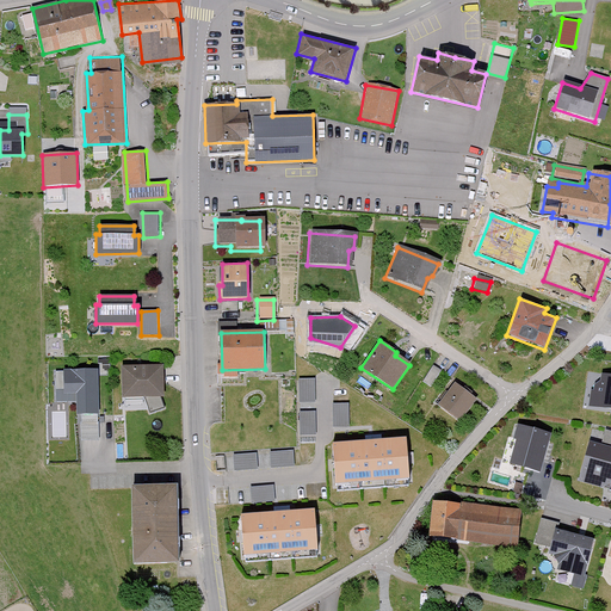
[(164,364),(123,365),(124,396),(165,395),(164,364)]
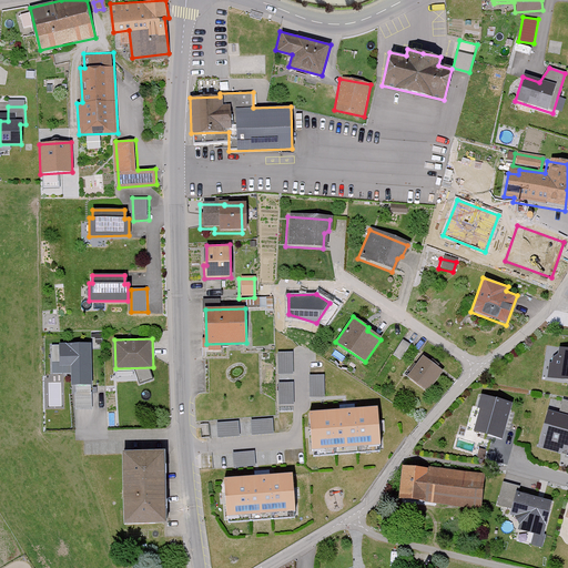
[(401,359),(411,344),(403,340),(393,354),(401,359)]
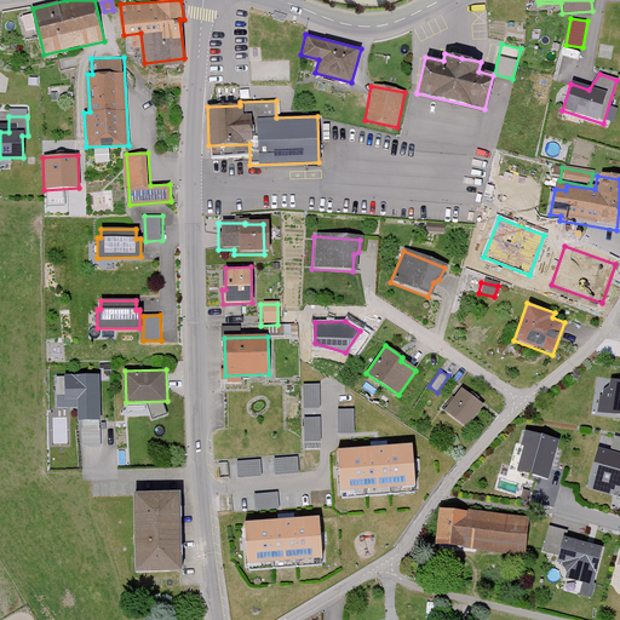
[(79,419),(102,418),(101,374),(64,375),(64,400),(79,399),(79,419)]
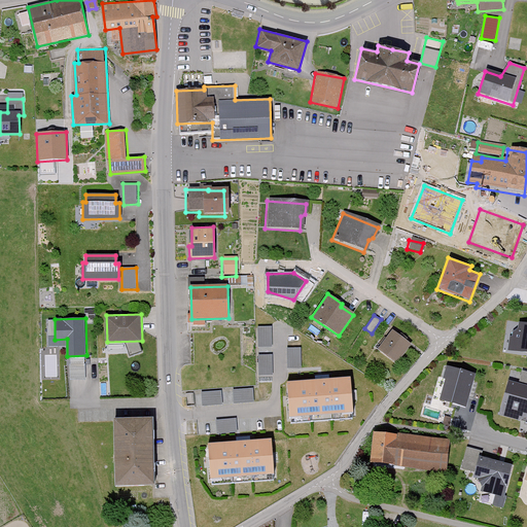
[(526,352),(526,322),(512,320),(507,350),(526,352)]
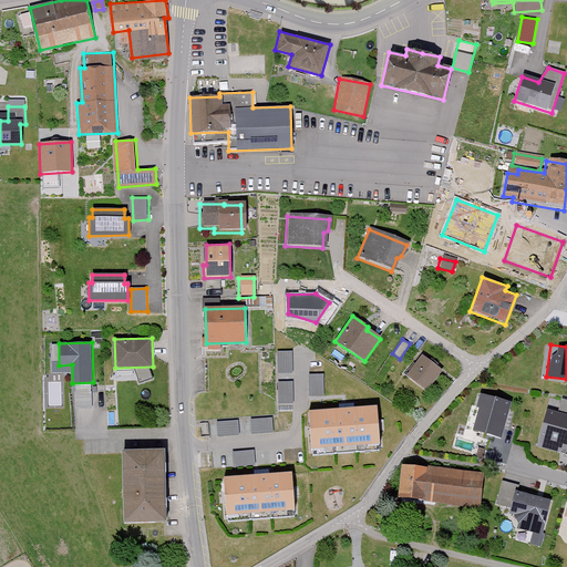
[(292,350),(278,350),(278,372),(294,372),(292,350)]
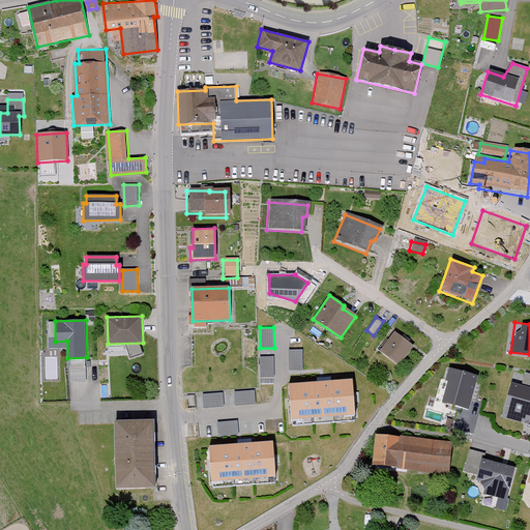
[(413,345),(394,331),(380,350),(400,364),(413,345)]
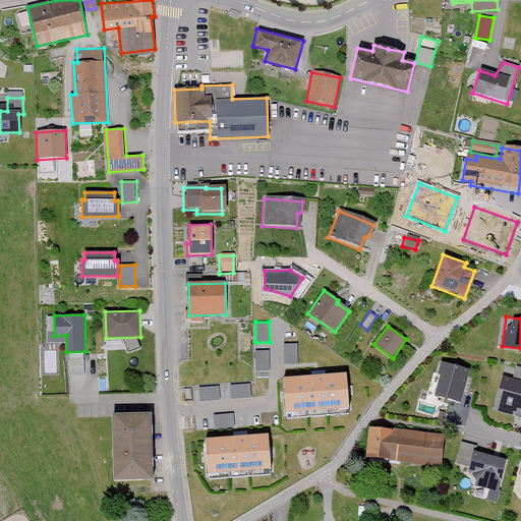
[(298,343),(283,343),(284,364),(298,364),(298,343)]
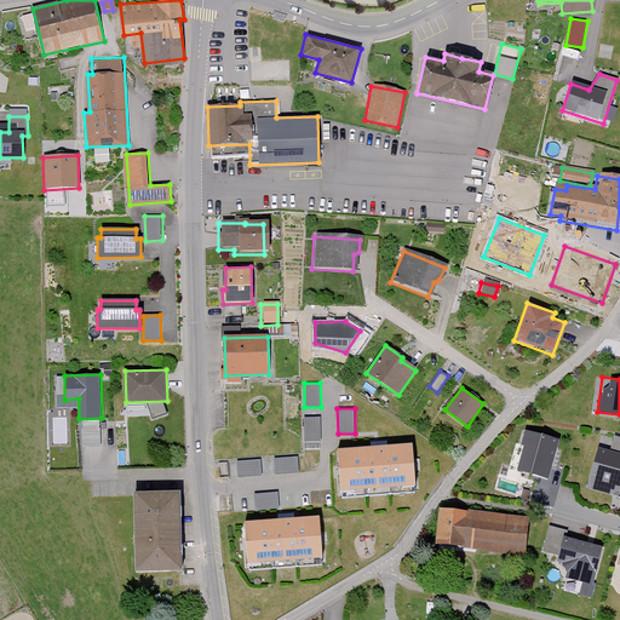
[(321,417),(304,417),(304,441),(321,441),(321,417)]
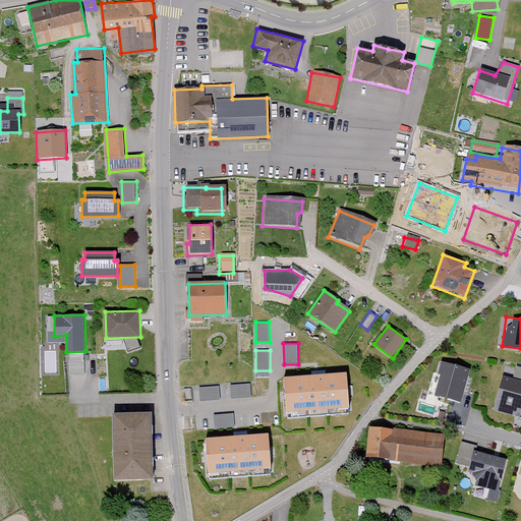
[(433,394),(461,401),(469,368),(442,361),(433,394)]
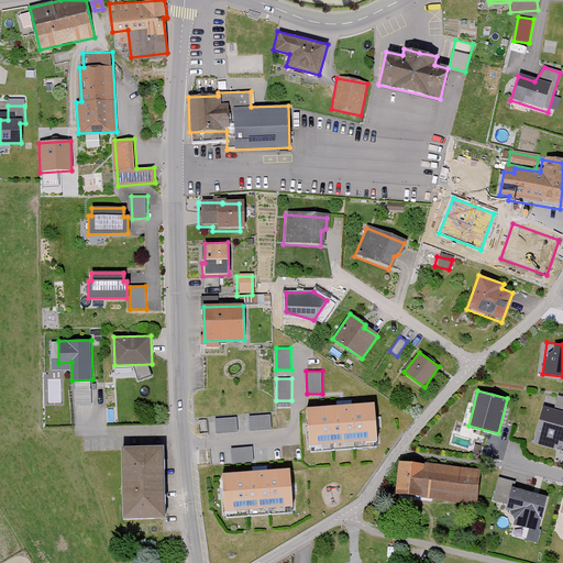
[(562,399),(554,398),(551,410),(539,407),(529,445),(555,451),(558,444),(562,445),(562,399)]
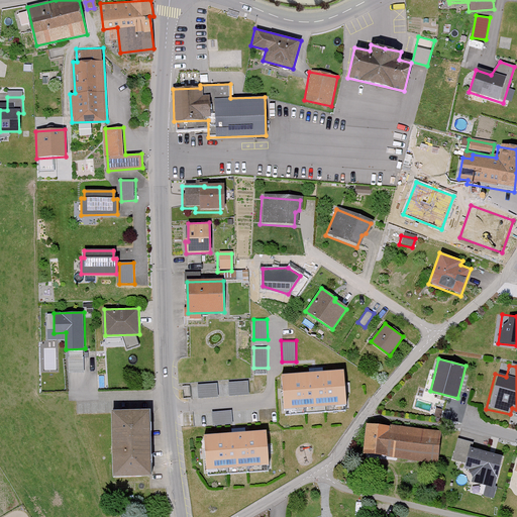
[(281,373),(285,410),(347,404),(344,367),(281,373)]
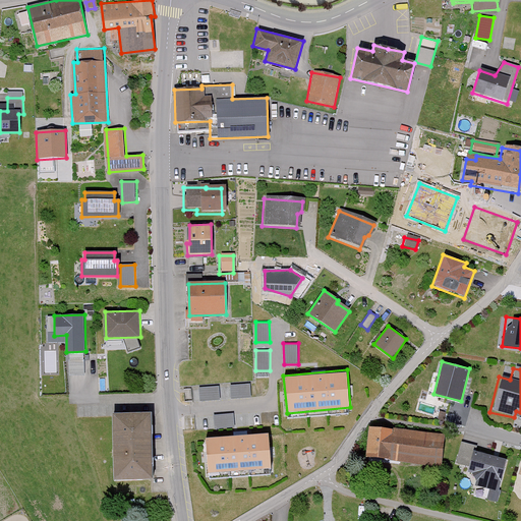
[(250,383),(230,385),(231,399),(251,397),(250,383)]
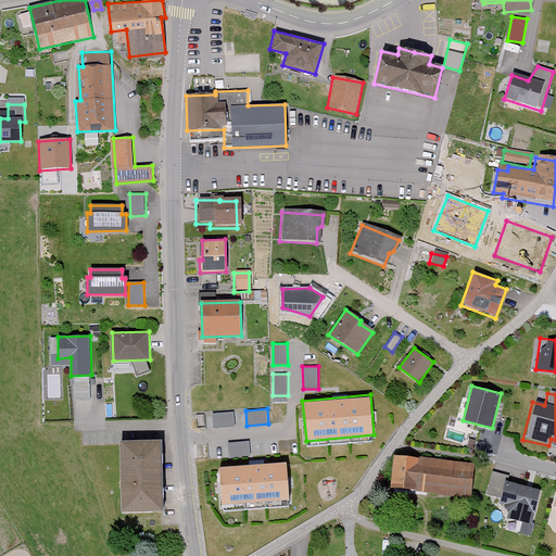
[(235,412),(212,413),(213,428),(235,427),(235,412)]
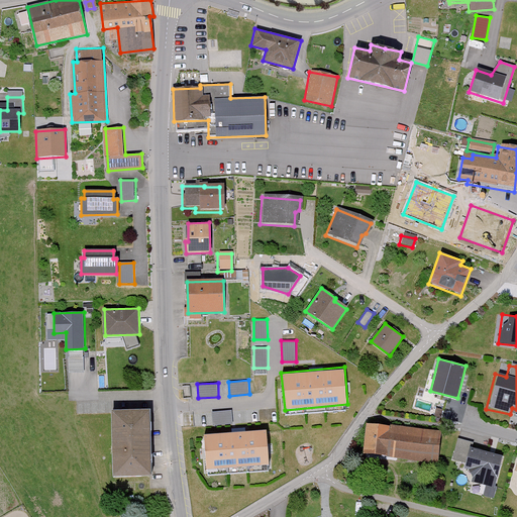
[(151,475),(150,408),(111,409),(112,476),(151,475)]
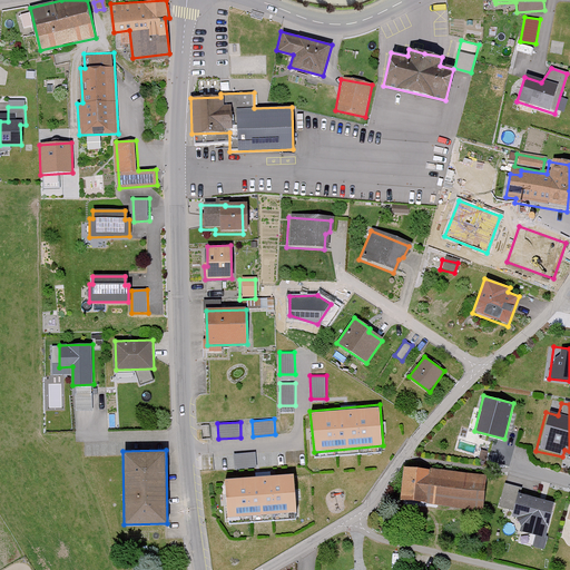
[(256,451),(233,453),(235,469),(257,468),(256,451)]
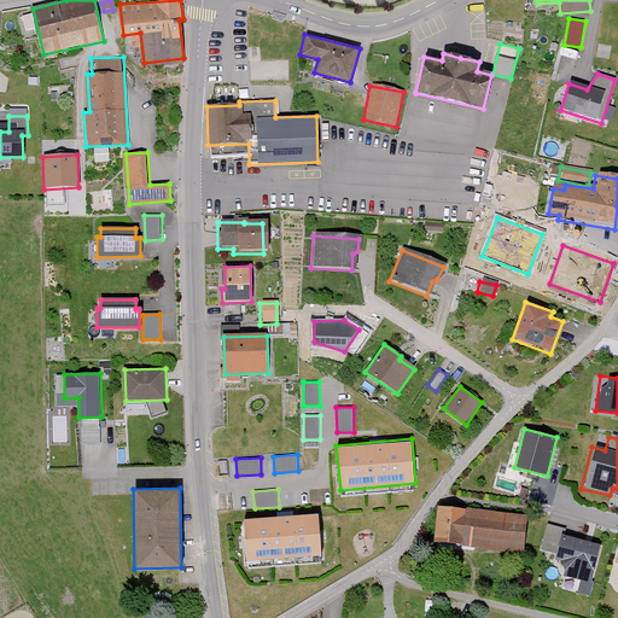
[(523,554),(528,518),(438,507),(433,544),(523,554)]
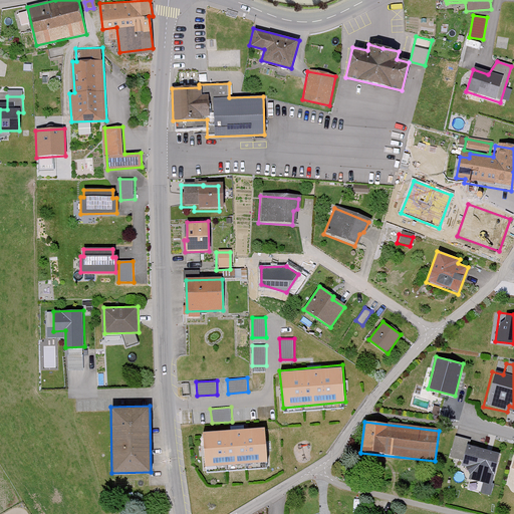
[(264,427),(203,433),(206,469),(267,463),(264,427)]
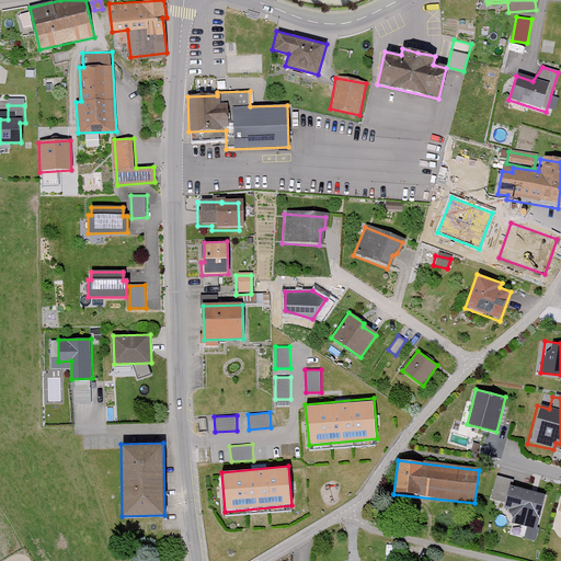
[(502,511),(507,513),(508,518),(513,521),(512,526),(526,529),(524,539),(536,542),(539,530),(536,529),(544,496),(513,489),(515,482),(496,478),(491,501),(503,504),(502,511)]
